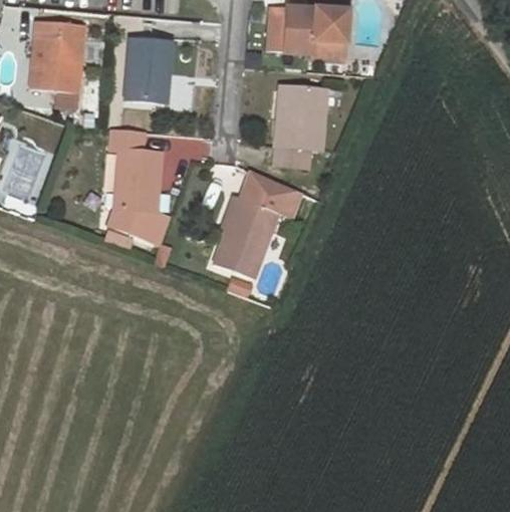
[(273,13),(271,48),(285,48),(285,51),(313,54),(314,58),(346,60),(349,11),(288,7),(288,14),(273,13)]
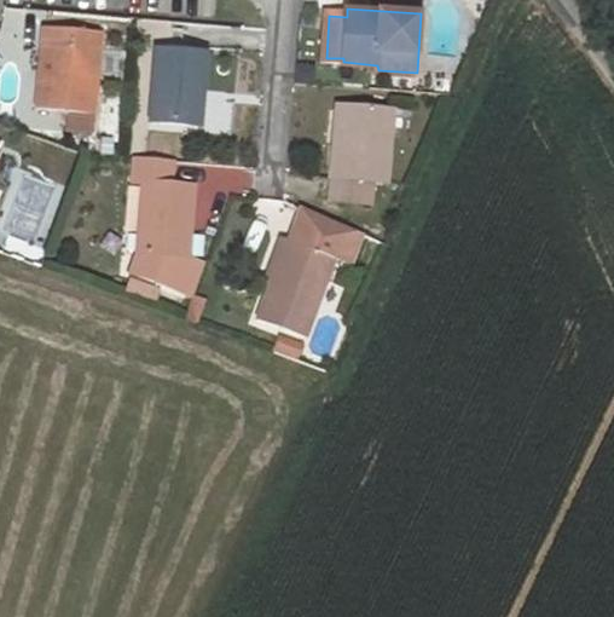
[(40,108),(74,110),(97,111),(103,30),(47,27),(45,48),(52,48),(48,82),(42,82),(40,108)]
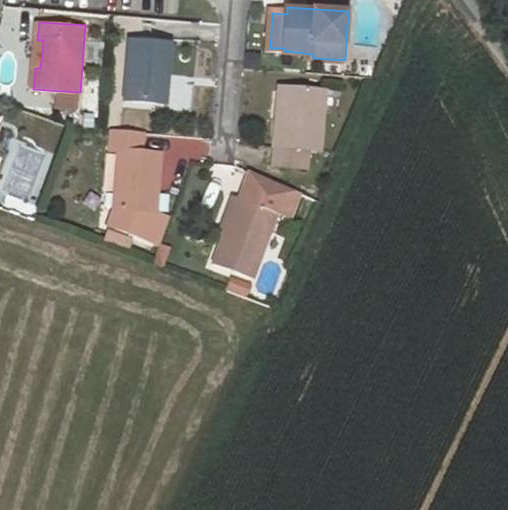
[(37,40),(35,68),(40,68),(43,40),(37,40)]
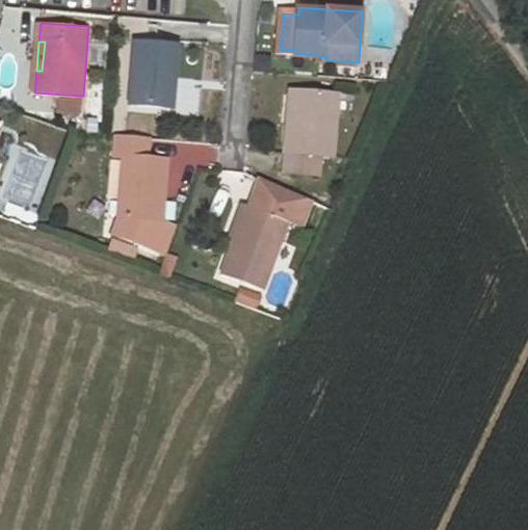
[(137,43),(133,103),(173,105),(178,45),(137,43)]
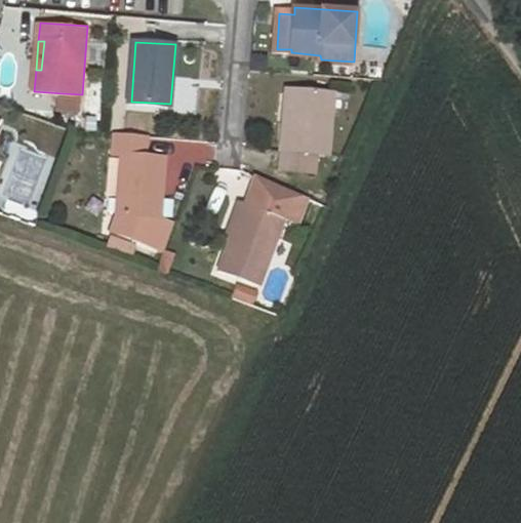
[(287,119),(283,168),(317,170),(319,152),(331,152),(334,92),(296,90),(293,120),(287,119)]
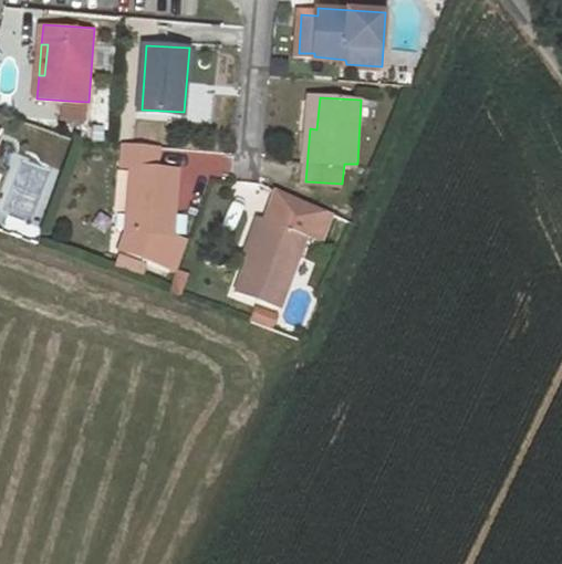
[(312,97),(310,128),(316,129),(320,97),(312,97)]
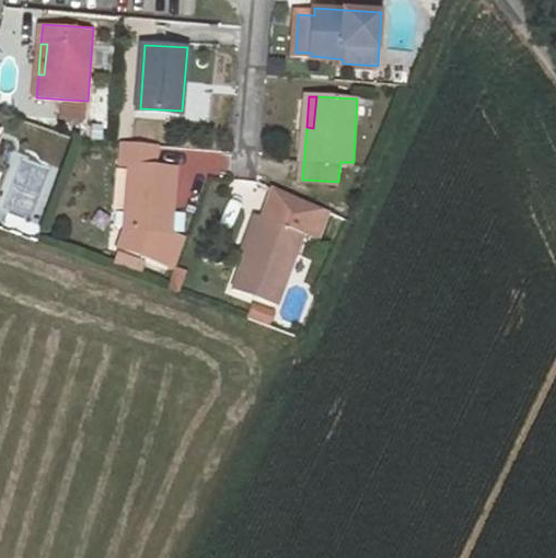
[(87,115),(88,101),(67,100),(66,114),(87,115)]
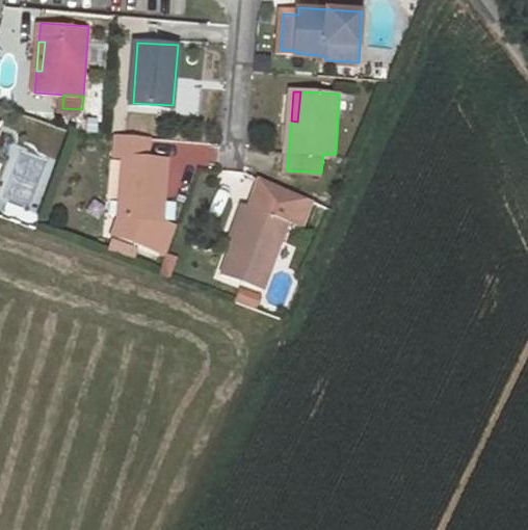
[(151,136),(116,133),(115,154),(122,154),(122,160),(109,158),(108,194),(124,196),(123,216),(163,219),(167,159),(150,157),(151,136)]
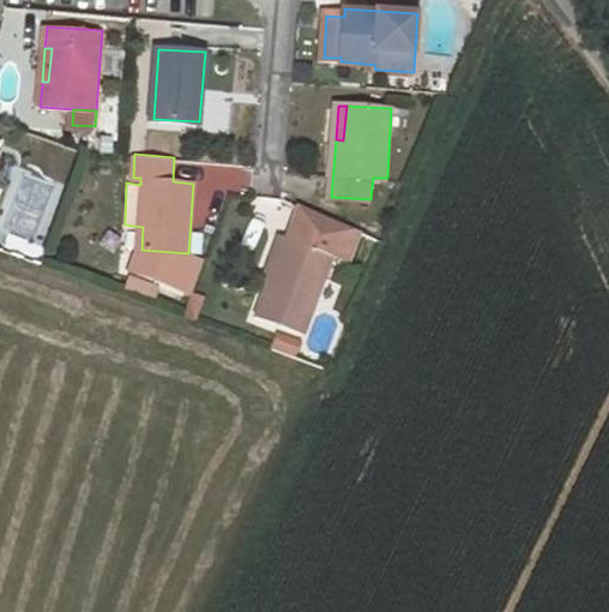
[(288,237),(259,317),(305,334),(335,255),(350,259),(361,231),(301,204),(289,238),(288,237)]
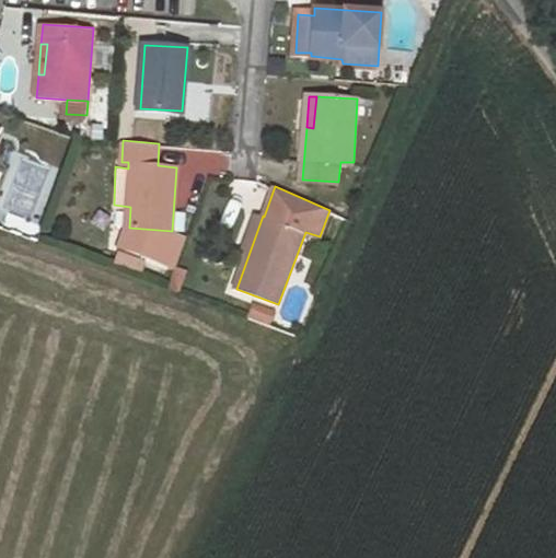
[(343,199),(338,211),(351,217),(357,206),(343,199)]
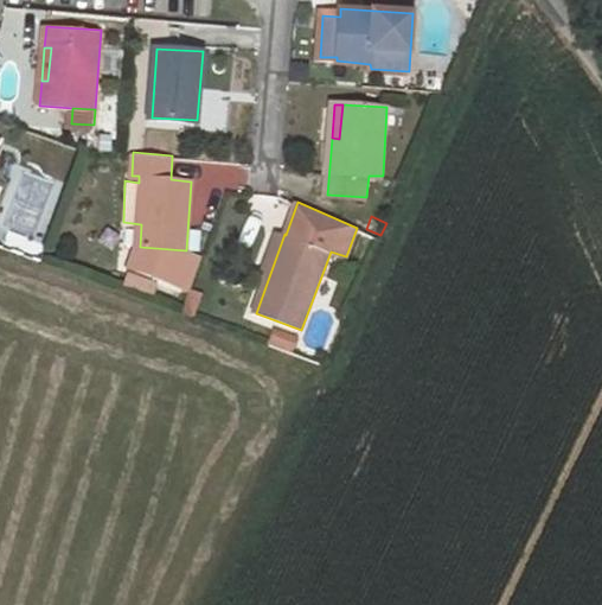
[(132,273),(128,284),(143,291),(147,279),(132,273)]
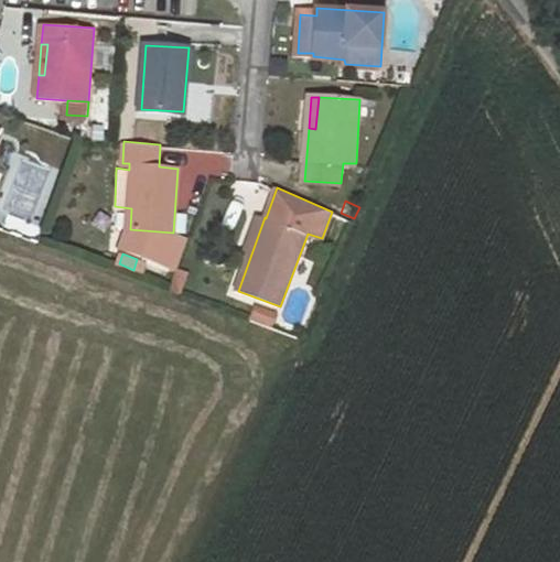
[(251,320),(272,326),(277,314),(256,306),(251,320)]
